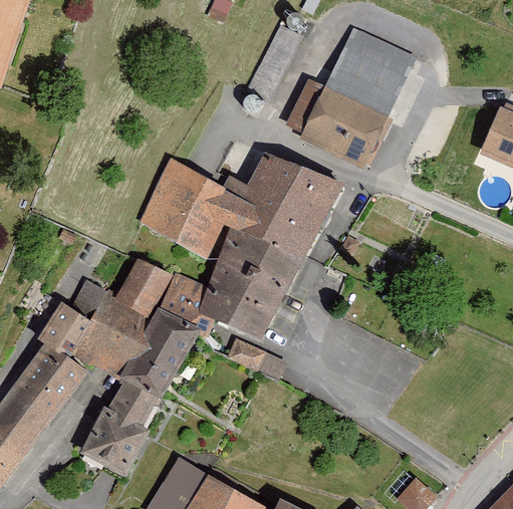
[(0,86),(28,0),(0,0),(0,86)]
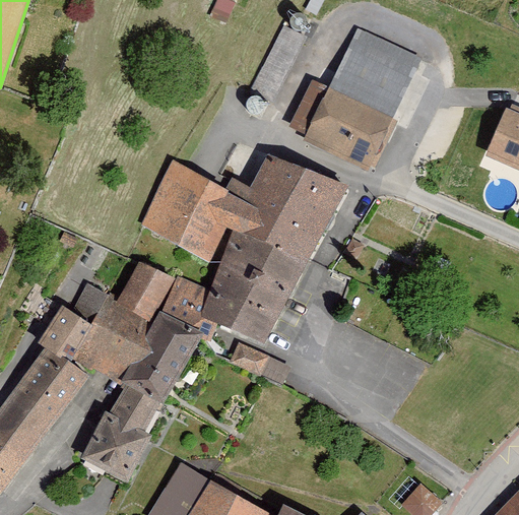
[(230,15),(233,0),(213,0),(211,11),(230,15)]
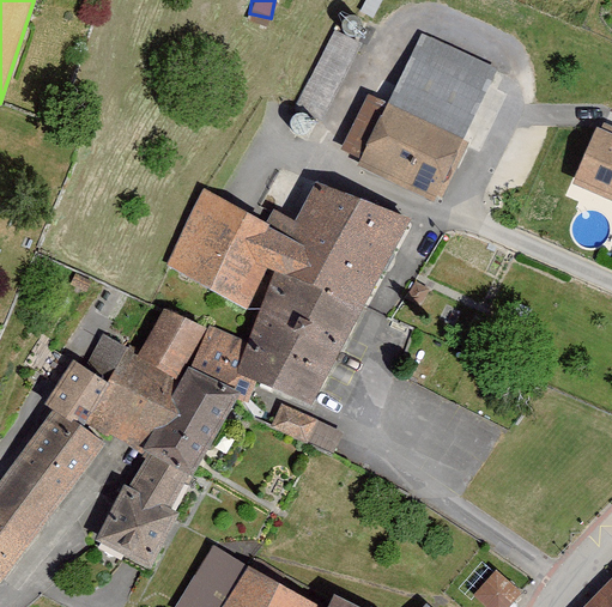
[(350,60),(359,34),(329,24),(321,52),(350,60)]
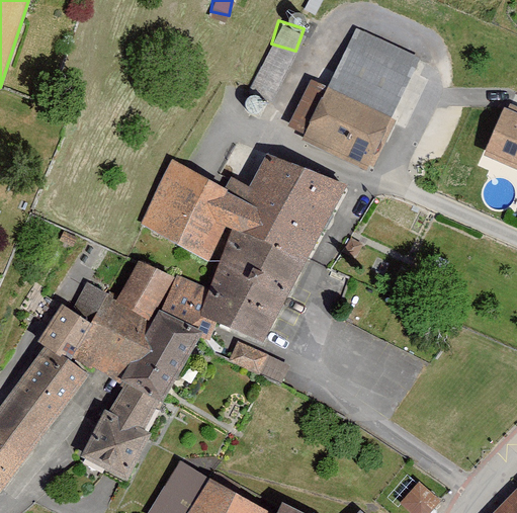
[(307,81),(284,130),(367,166),(414,63),(352,34),(327,90),(307,81)]
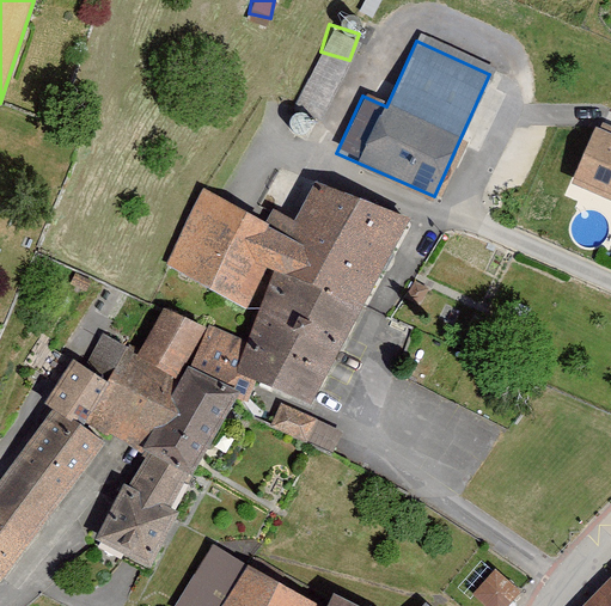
[(610,97),(606,95),(579,159),(610,172),(610,97)]
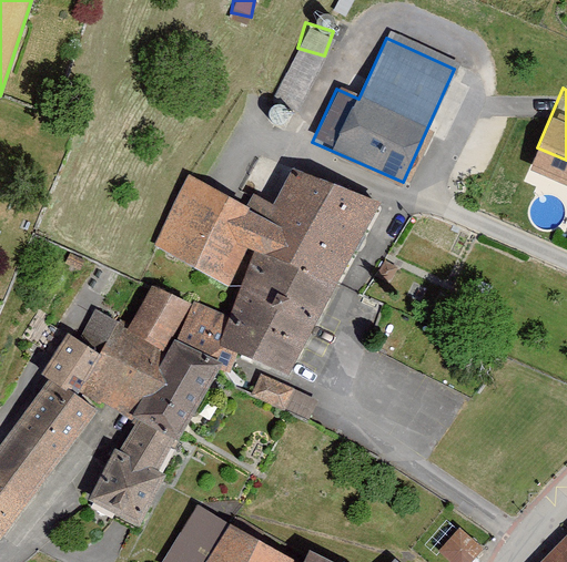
[(154,246),(226,283),(242,246),(250,251),(330,283),(380,202),(291,170),(272,203),(253,193),(245,204),(189,175),(154,246)]
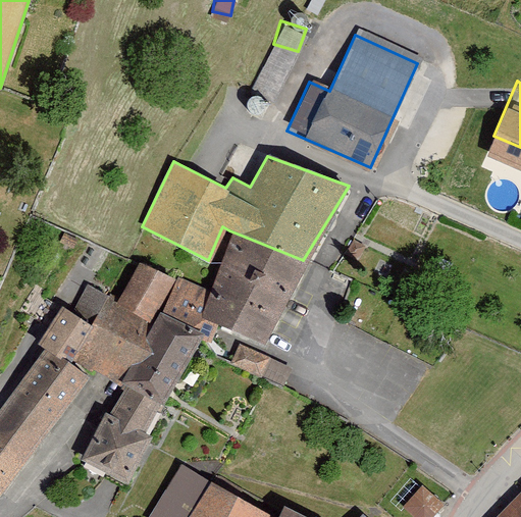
[(229,230),(201,315),(268,341),(303,260),(229,230)]
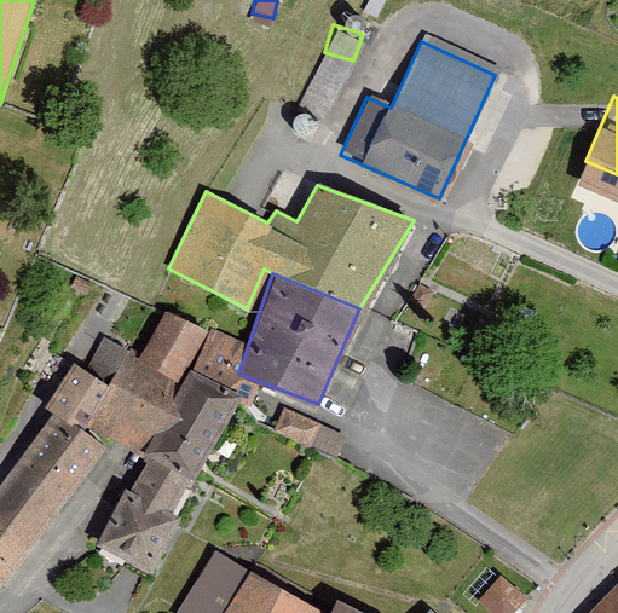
[(209,330),(166,313),(134,362),(175,386),(188,366),(209,330)]
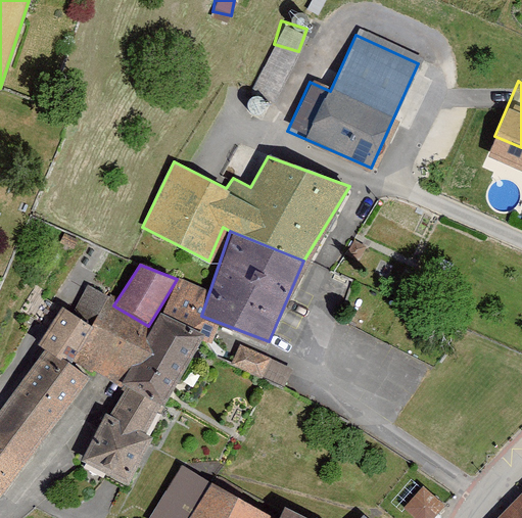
[(59,305),(37,344),(47,350),(88,374),(125,389),(158,407),(161,408),(202,335),(158,310),(148,326),(113,305),(85,289),(69,310),(59,305)]
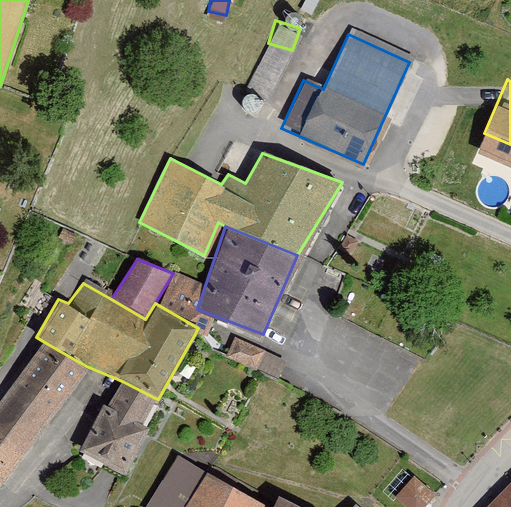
[(0,488),(86,366),(46,343),(0,411),(0,488)]
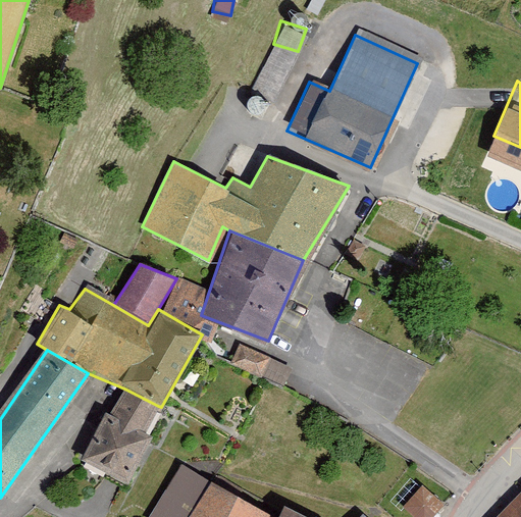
[(106,412),(82,460),(125,482),(150,435),(145,432),(158,406),(124,389),(111,415),(106,412)]
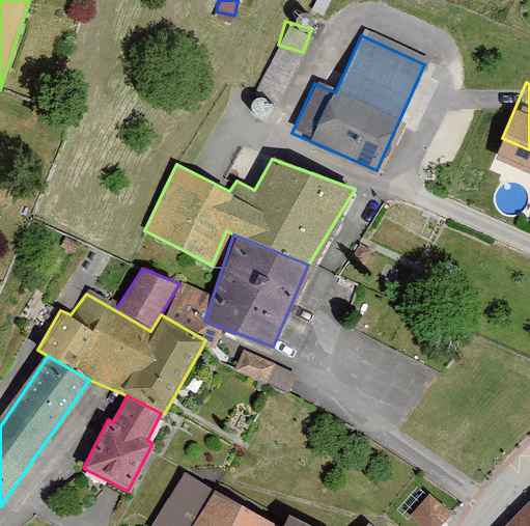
[(281,525),(185,472),(151,525),(281,525)]
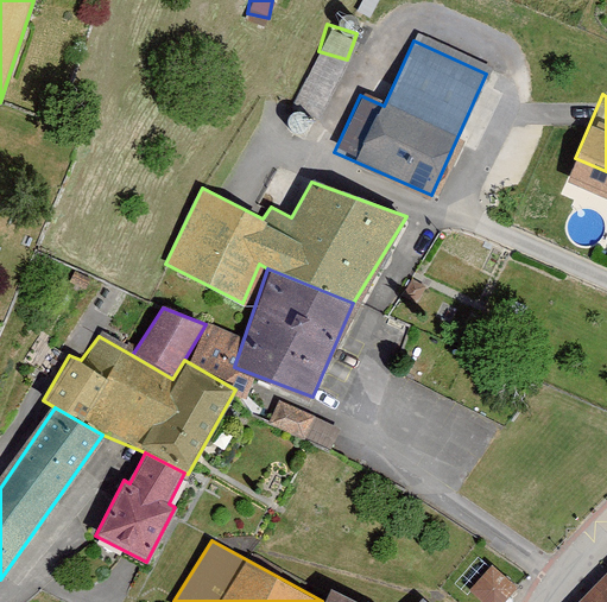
[(493,601),(501,601),(520,577),(478,546),(456,575),(493,601)]
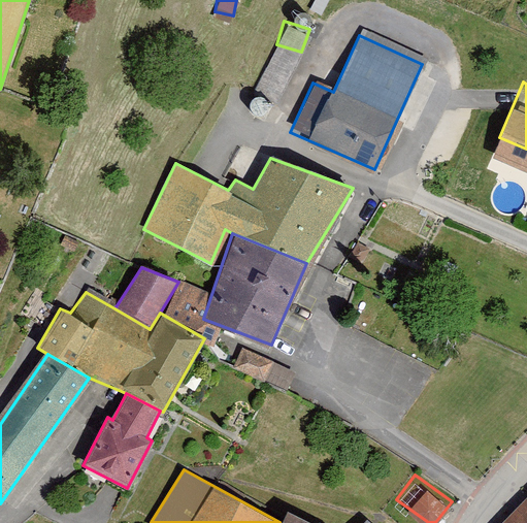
[(526,522),(526,494),(499,522),(526,522)]
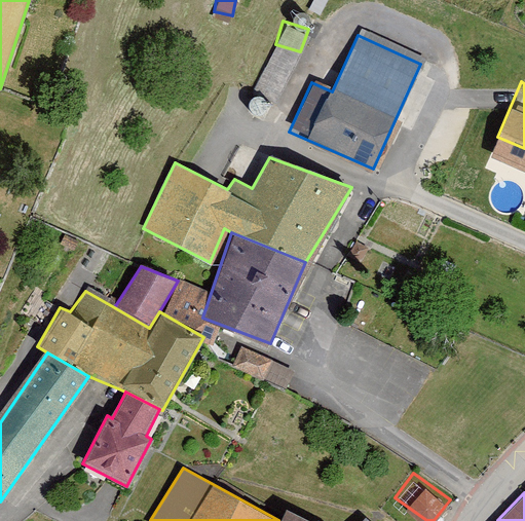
[(306,520),(288,512),(282,520),(306,520)]
